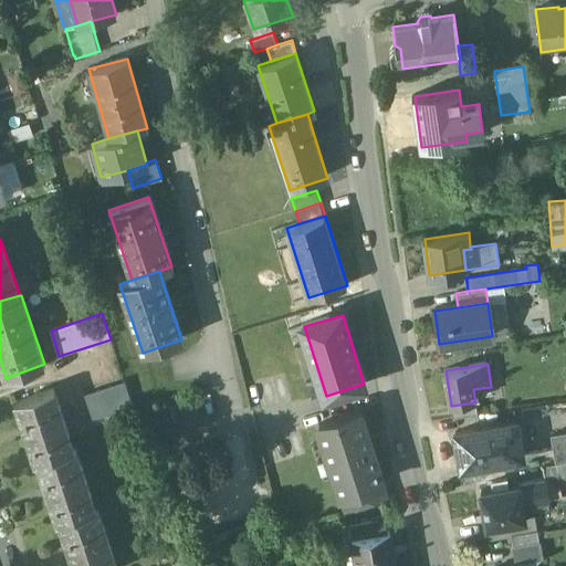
[(124,381),(84,395),(93,421),(133,408),(124,381)]
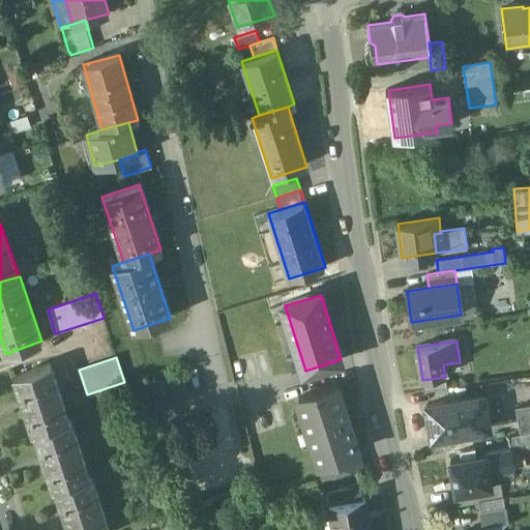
[(34,433),(69,421),(51,365),(15,378),(33,433),(34,433)]
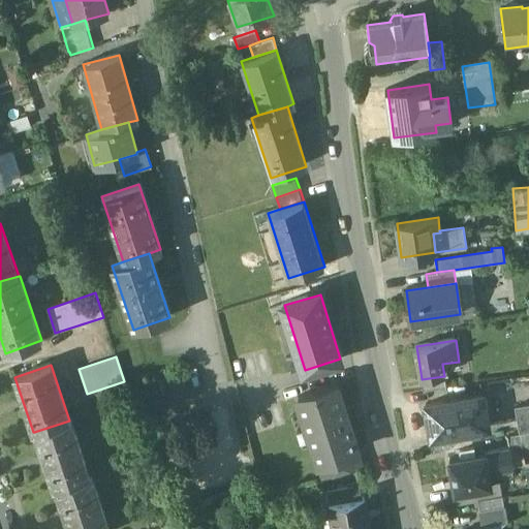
[(444,376),(422,379),(423,391),(445,387),(444,376)]
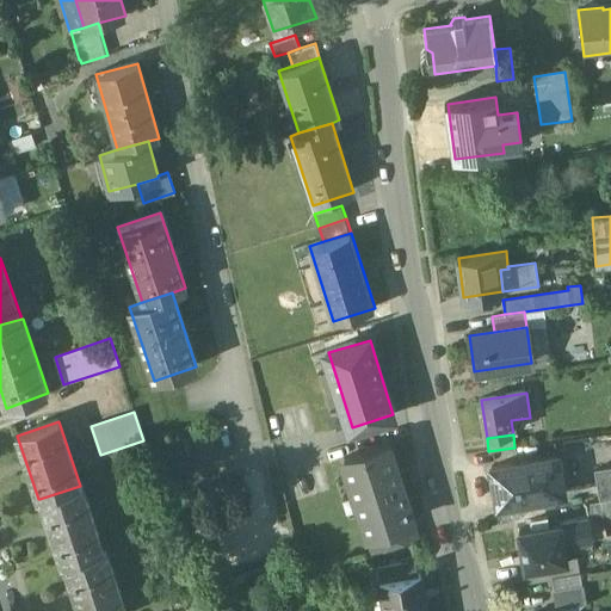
[(390,444),(346,457),(370,535),(402,525),(413,523),(414,522),(390,444)]
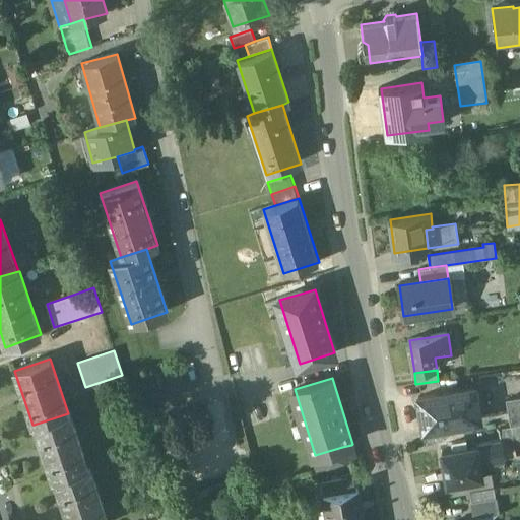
[(474,390),(418,400),(424,432),(480,423),(474,390)]
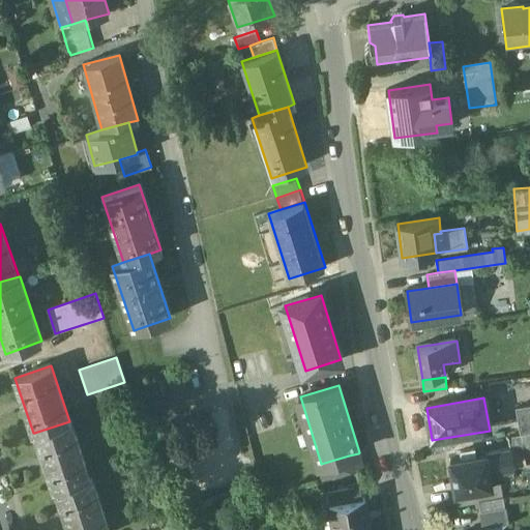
[(529,406),(516,409),(520,435),(529,433),(529,406)]
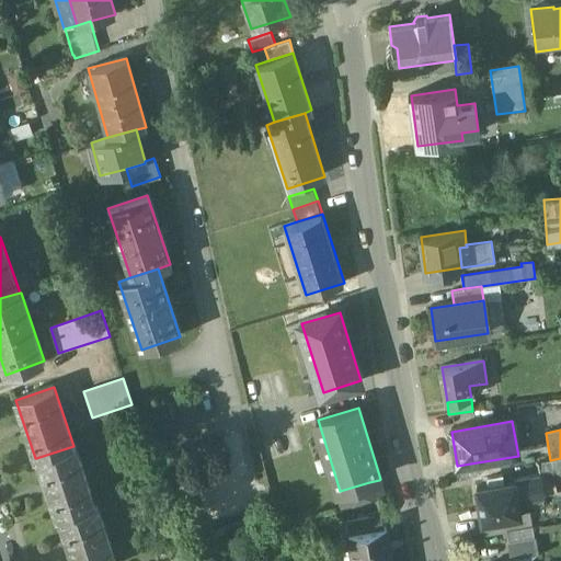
[(58,519),(96,506),(76,445),(73,446),(36,458),(57,519),(58,519)]
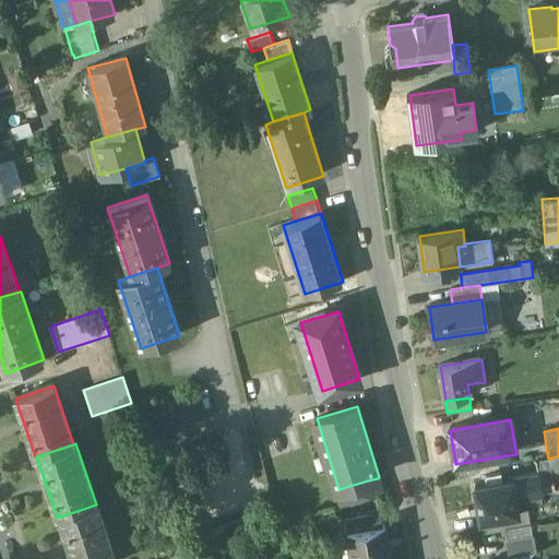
[(558,456),(548,459),(535,462),(537,476),(539,476),(543,492),(558,489),(558,456)]
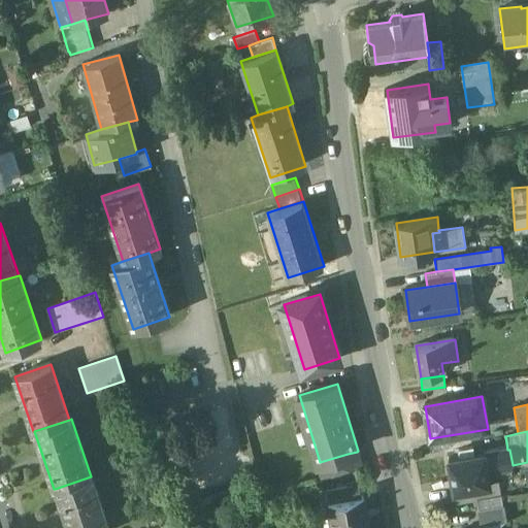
[(473,456),(472,450),(462,452),(463,458),(449,460),(454,492),(490,486),(490,485),(487,464),(485,454),(473,456)]
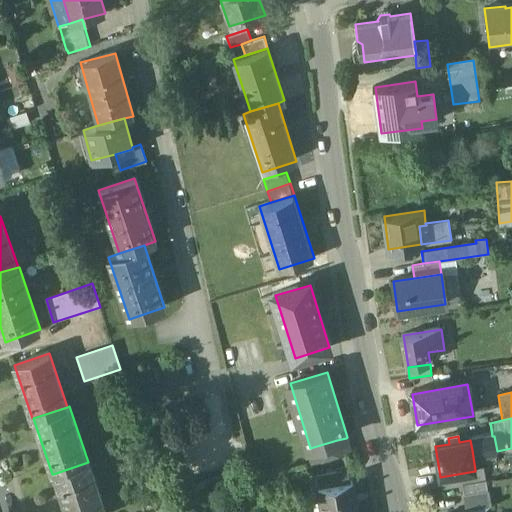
[(492,436),(470,440),(472,450),(480,449),(481,455),(497,453),(497,451),(494,436),(492,436)]
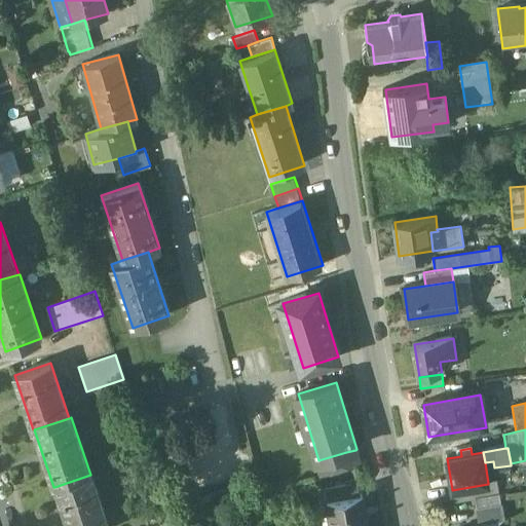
[(355,450),(346,452),(350,466),(360,463),(355,450)]
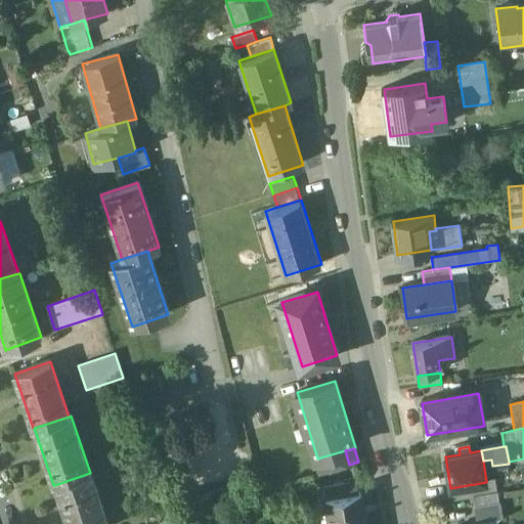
[(345,450),(317,459),(322,473),(349,465),(345,450)]
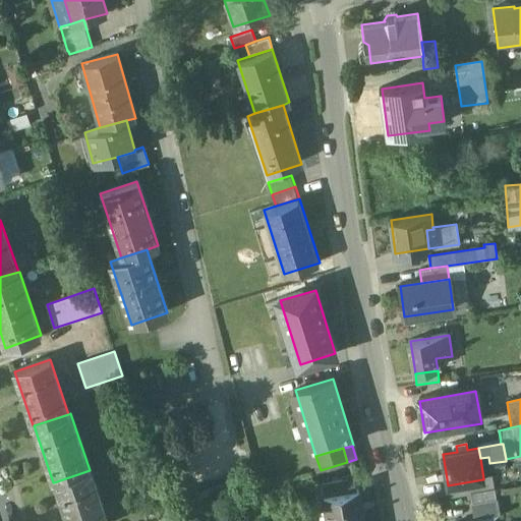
[(90,470),(54,482),(67,520),(109,520),(92,469),(90,470)]
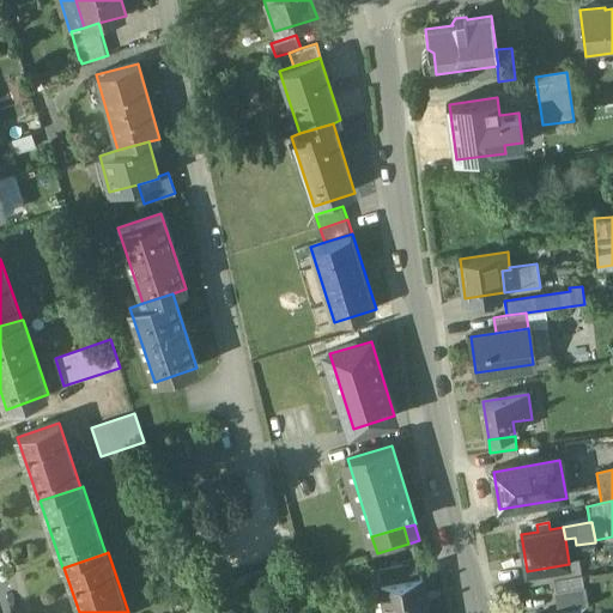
[(578,560),(569,563),(569,564),(527,571),(529,586),(553,581),(581,576),(578,560)]
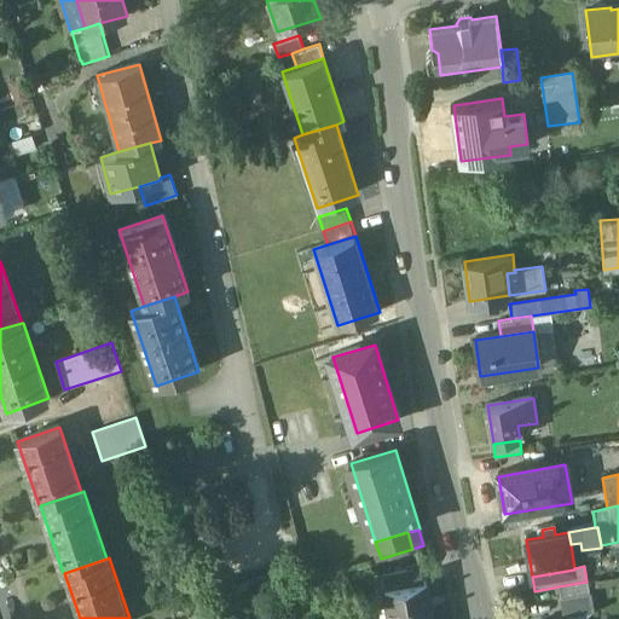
[(421,567),(383,573),(386,590),(423,584),(421,567)]
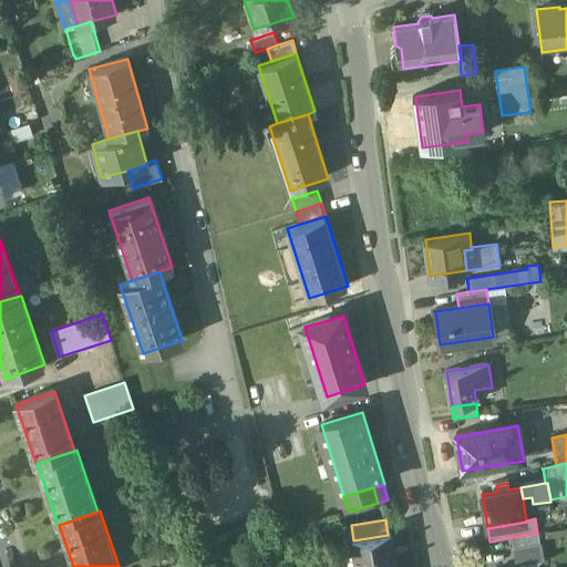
[(537,533),(512,537),(514,549),(540,545),(537,533)]
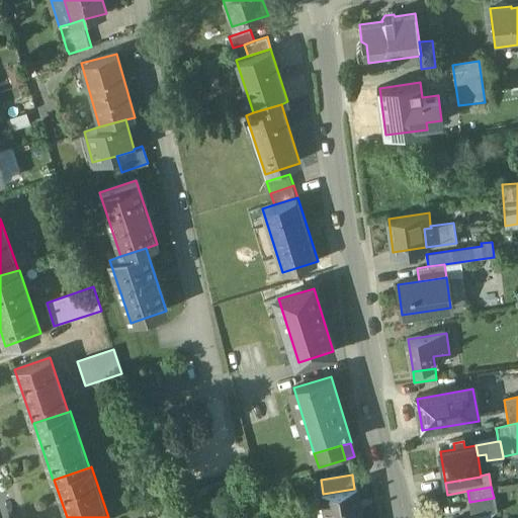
[(323,494),(322,494),(326,517),(360,517),(356,488),(354,489),(323,494)]
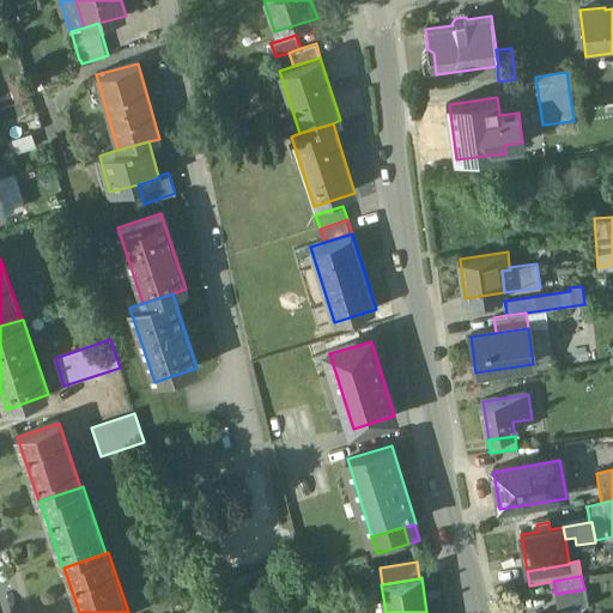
[(584,589),(556,594),(559,611),(587,605),(584,589)]
